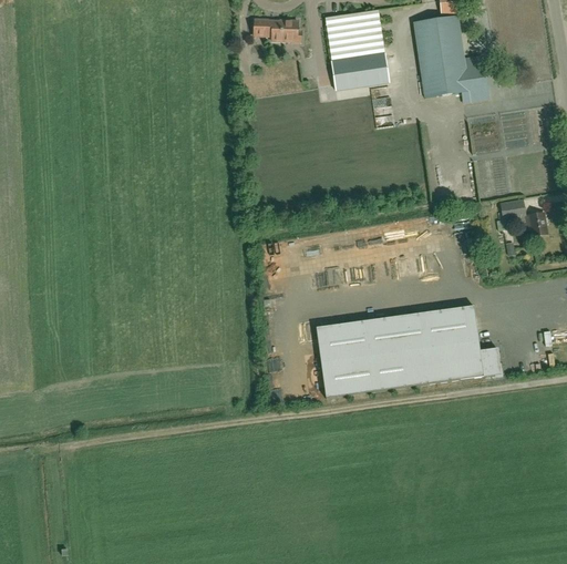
[(454,0),(441,2),(443,13),(468,10),(467,0),(454,0)]
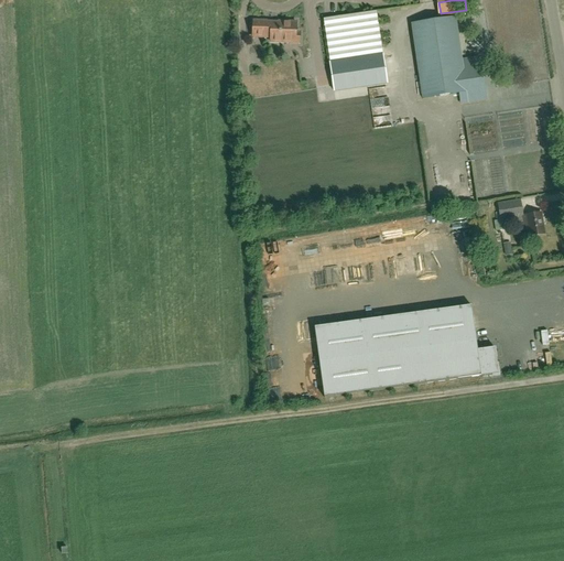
[(376,8),(324,15),(329,58),(382,51),(376,8)]
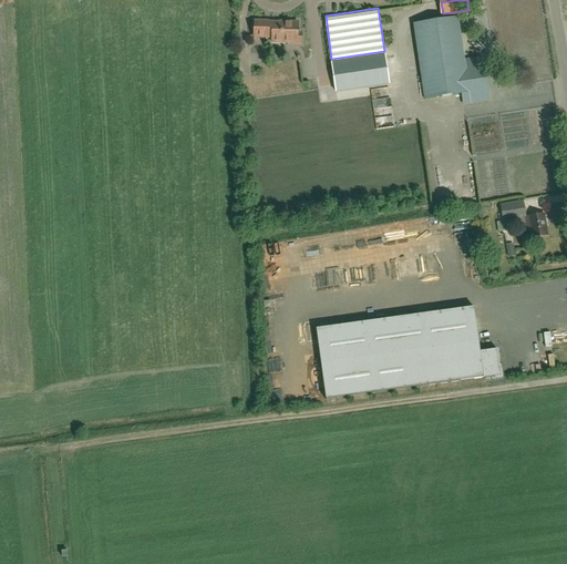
[(464,58),(459,14),(413,21),(424,96),(464,91),(470,95),(481,94),(486,89),(483,65),(476,61),(463,63),(462,58),(464,58)]
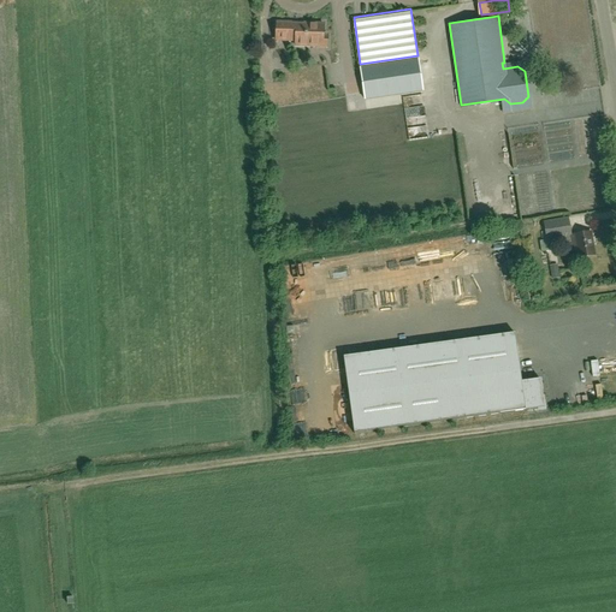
[(304,21),(304,22),(291,22),(291,21),(277,19),(276,37),(296,39),(296,43),(327,45),(327,33),(323,33),(324,22),(304,21)]
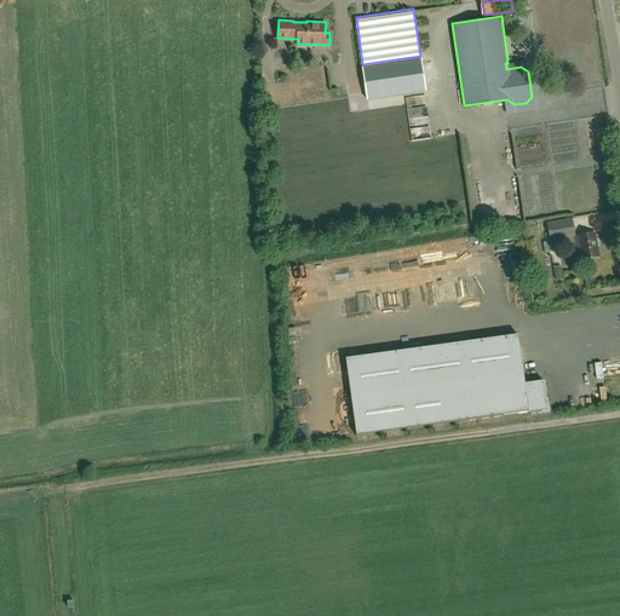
[(420,56),(362,64),(367,93),(425,85),(420,56)]
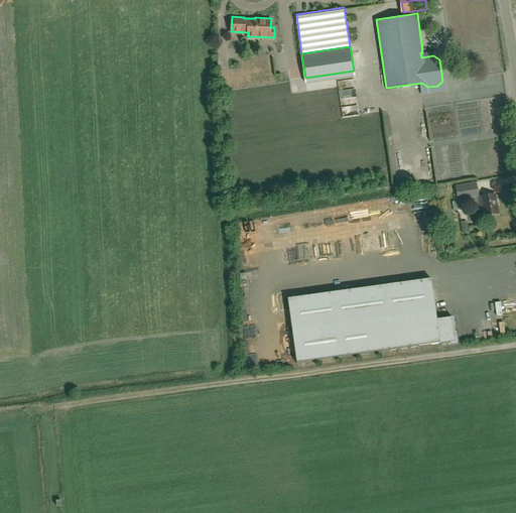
[(356,104),(355,88),(342,88),(343,105),(356,104)]
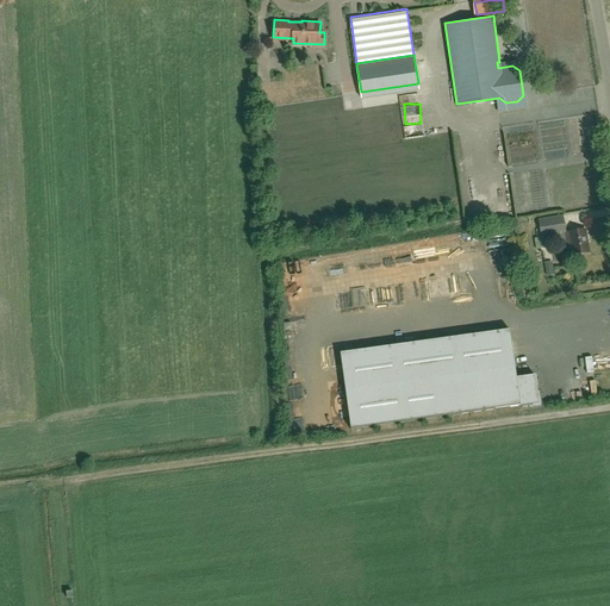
[(545,244),(543,233),(561,230),(564,244),(571,243),(572,252),(589,250),(585,227),(566,230),(562,213),(539,217),(541,235),(535,236),(536,244),(539,244),(539,245),(545,244)]
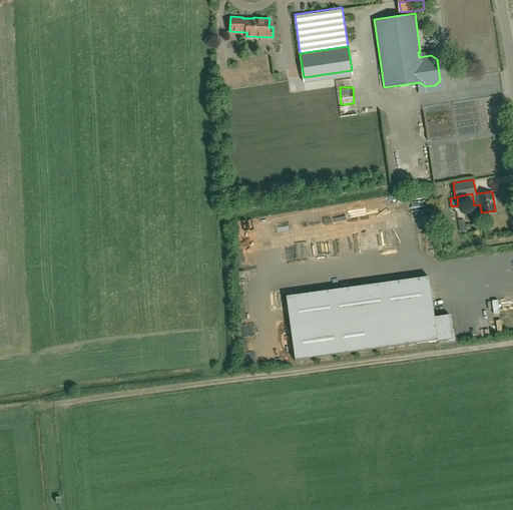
[(297,216),(295,210),(287,212),(290,225),(303,223),(301,215),(297,216)]
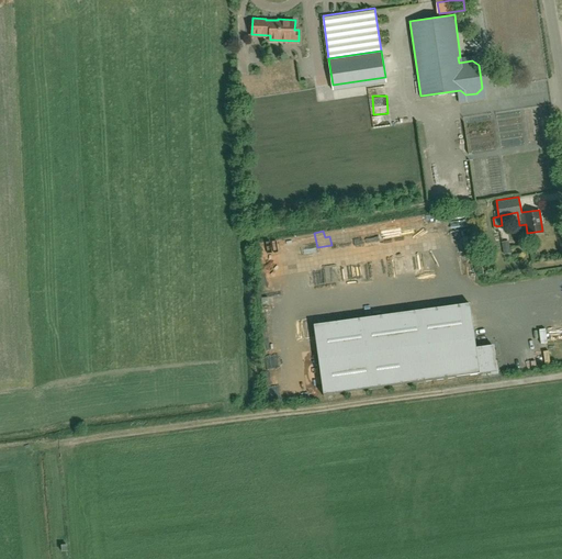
[(493,344),(475,346),(470,302),(313,323),(323,393),(457,375),(457,376),(496,370),(493,344)]
